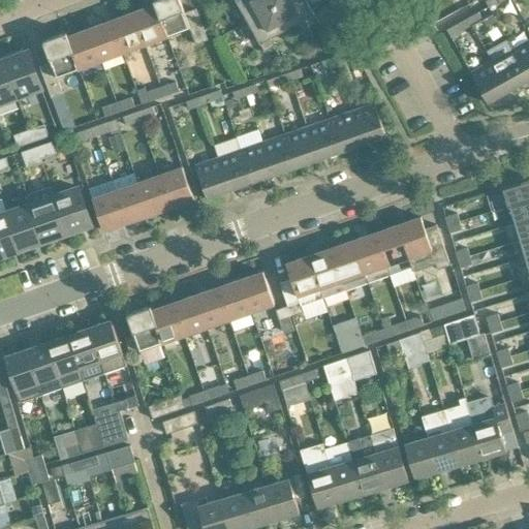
[(153,0),(155,4),(166,36),(189,27),(195,44),(208,39),(195,8),(184,12),(180,0),(153,0)]
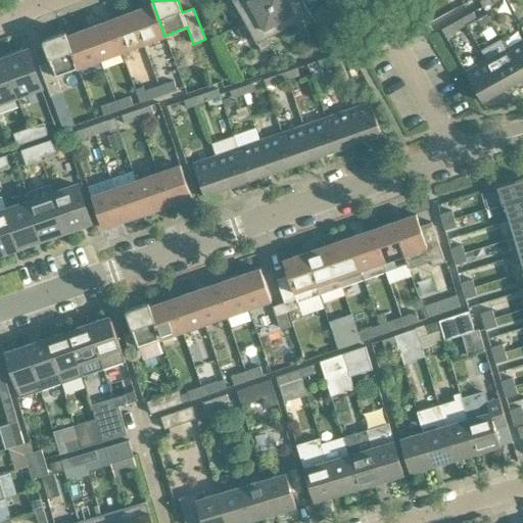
[(233,0),(245,20),(272,6),(268,0),(233,0)]
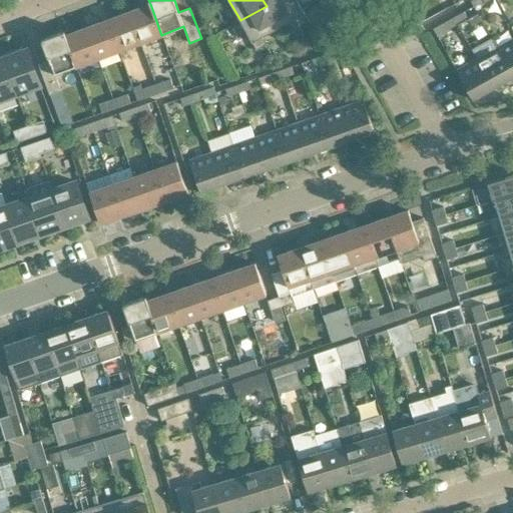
[(297,0),(276,0),(267,6),(279,27),(295,18),(299,25),(309,20),(297,0)]
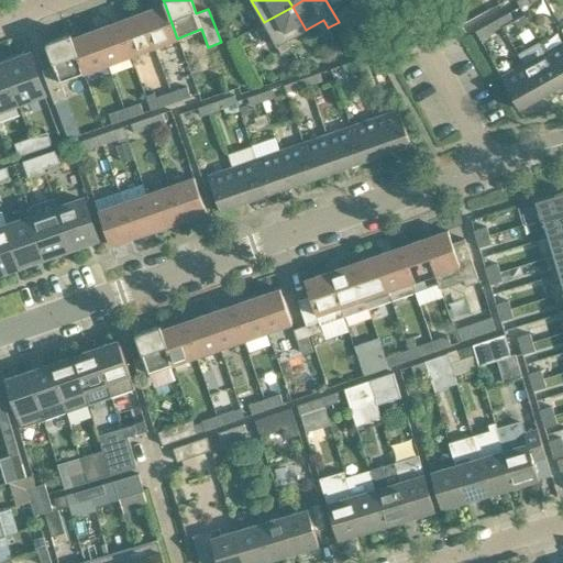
[(165,4),(142,12),(154,46),(177,39),(165,4)]
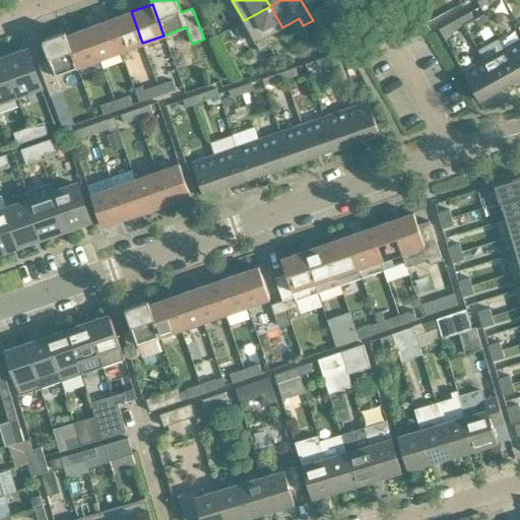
[(270,6),(244,20),(260,50),(270,45),(265,37),(282,27),(270,6)]
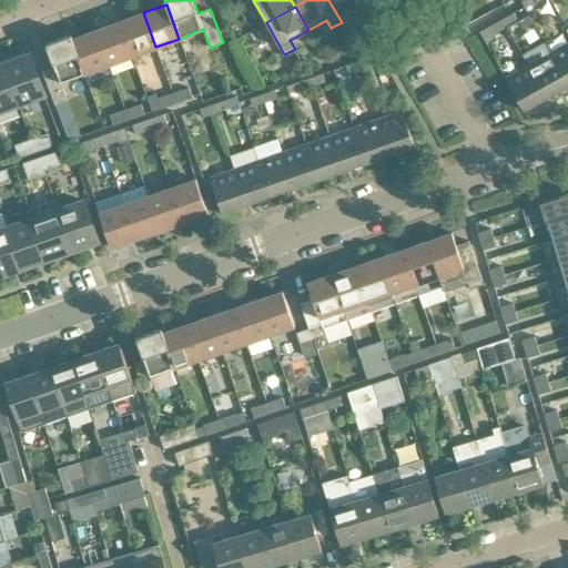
[(143,12),(120,21),(132,56),(155,47),(143,12)]
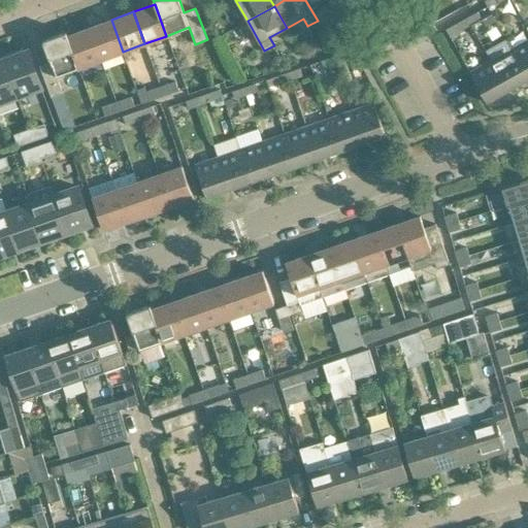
[(477,11),(467,18),(471,25),(482,19),(477,11)]
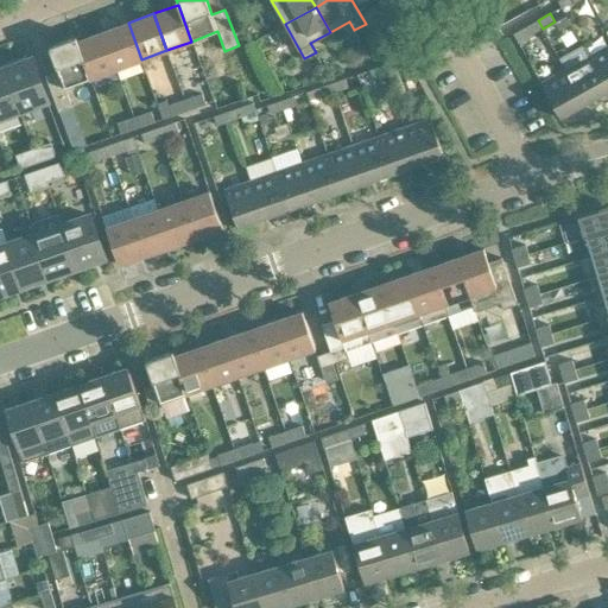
[(538,20),(526,27),(531,36),(543,29),(538,20)]
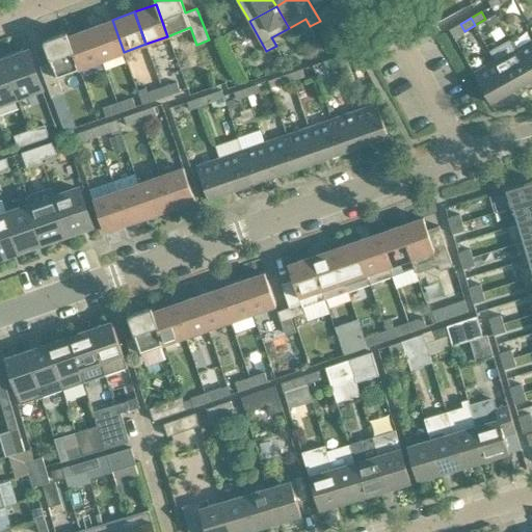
[(112,20),(90,28),(102,60),(124,52),(112,20)]
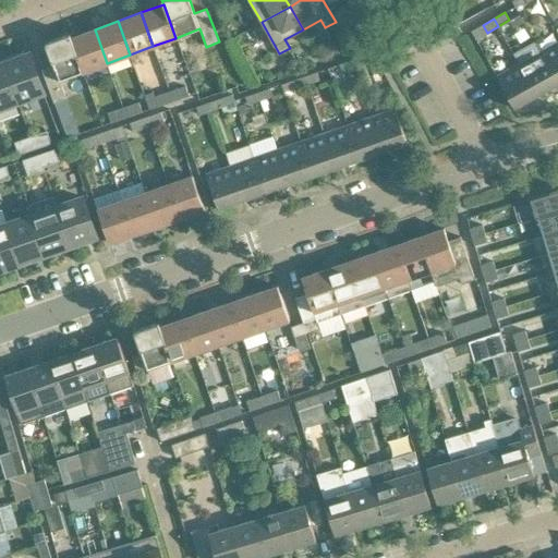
[(95,29),(72,38),(84,72),(107,63),(95,29)]
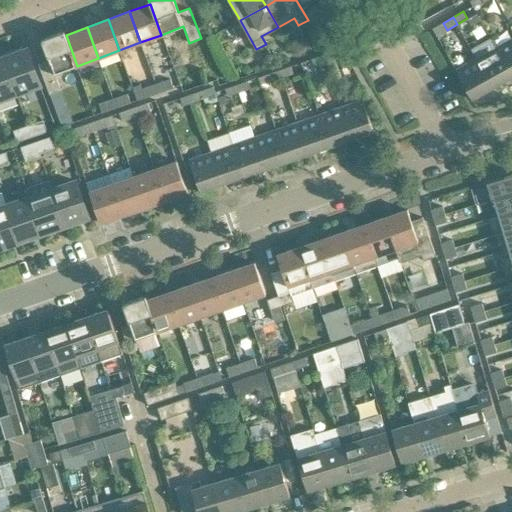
[(49,59),(38,64),(50,94),(61,90),(55,74),(77,66),(66,35),(64,31),(42,39),(49,59)]
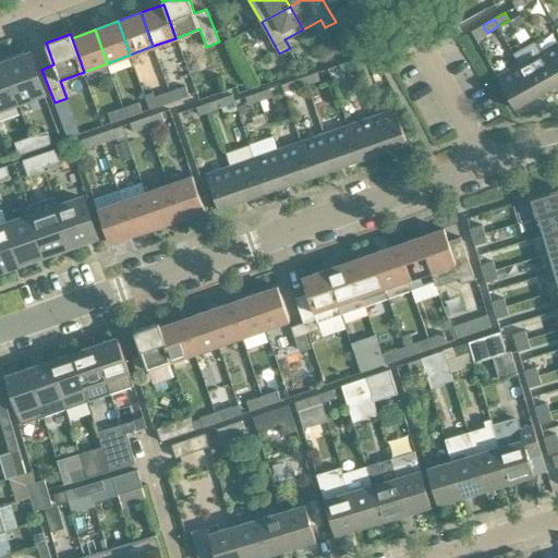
[(557,41),(541,51),(557,81),(557,41)]
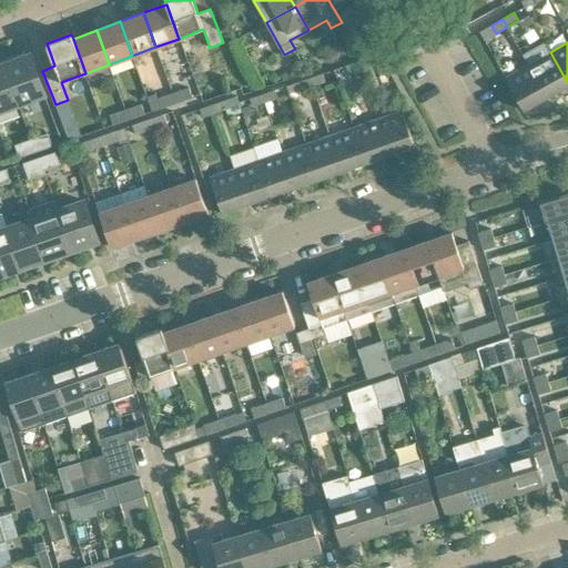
[(567,82),(550,52),(528,64),(546,97),(567,84),(567,82)]
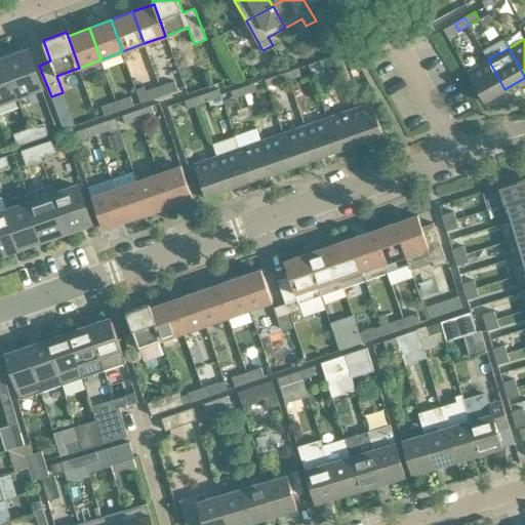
[(16,50),(2,55),(16,95),(41,86),(28,50),(18,53),(16,50)]
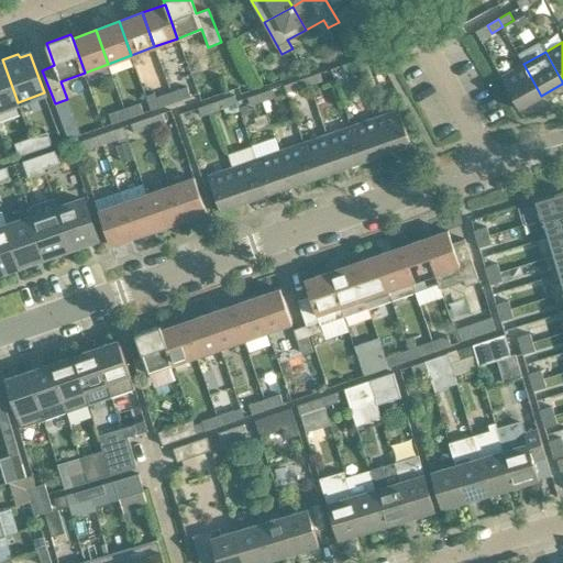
[(367,56),(356,59),(359,68),(370,64),(367,56)]
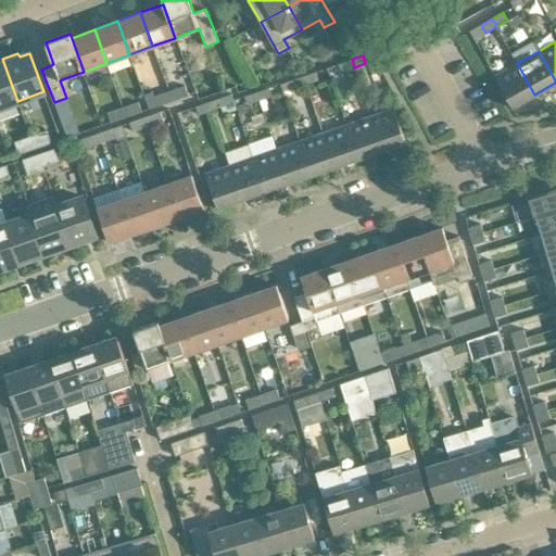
[(0,108),(17,101),(2,59),(1,59),(2,63),(0,63),(0,108)]
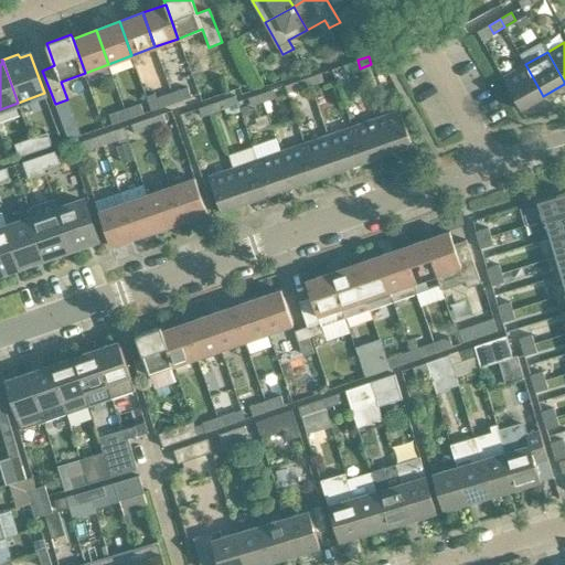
[(358,60),(348,63),(344,64),(347,73),(360,68),(358,60)]
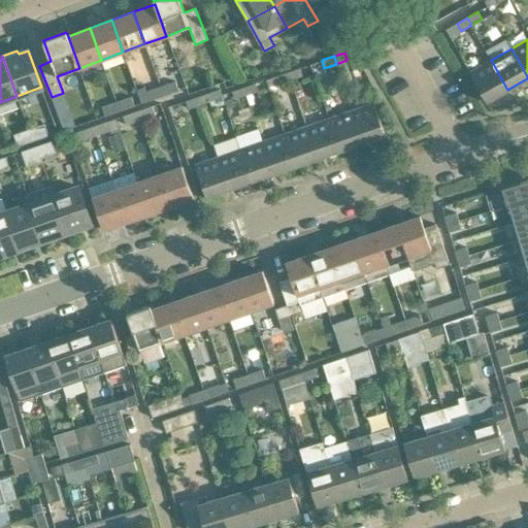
[(491,60),(470,72),(486,101),(485,101),(486,102),(507,90),(491,60)]
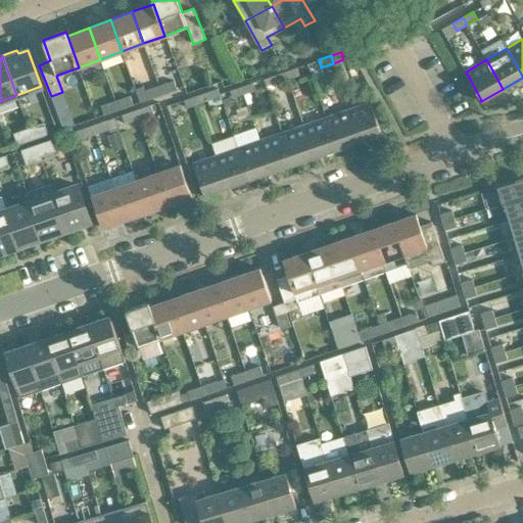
[(296,66),(286,70),(289,79),(299,75),(296,66)]
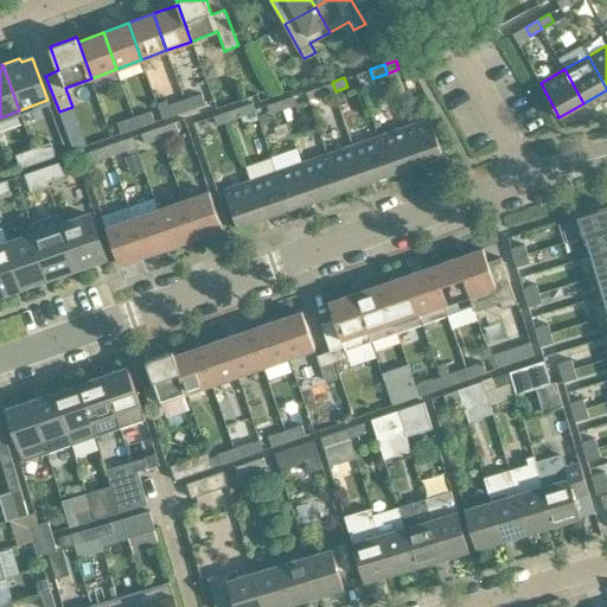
[(318,87),(320,96),(336,91),(332,82),(318,87)]
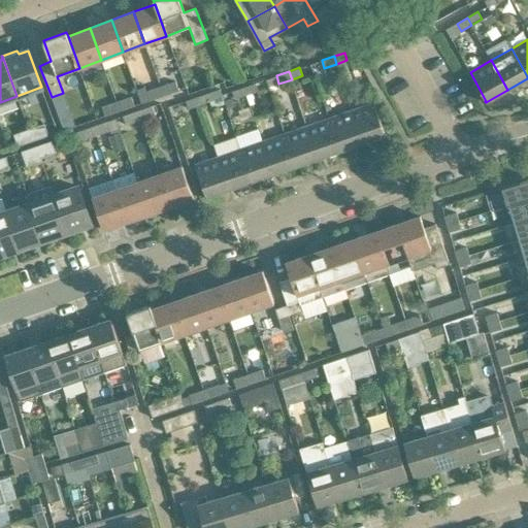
[(175,80),(160,86),(164,95),(178,90),(175,80)]
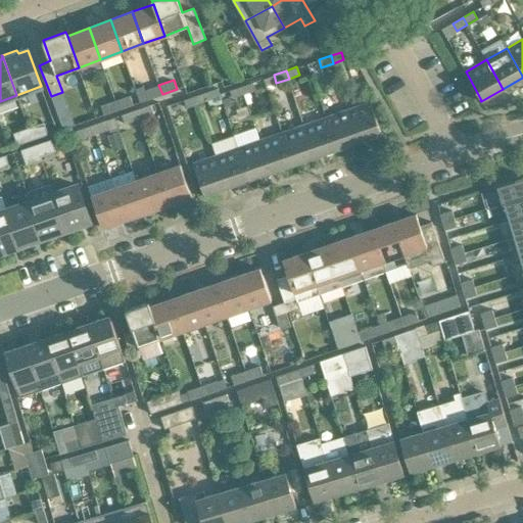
[(253,83),(241,87),(244,94),(247,104),(253,102),(250,92),(255,90),(253,83)]
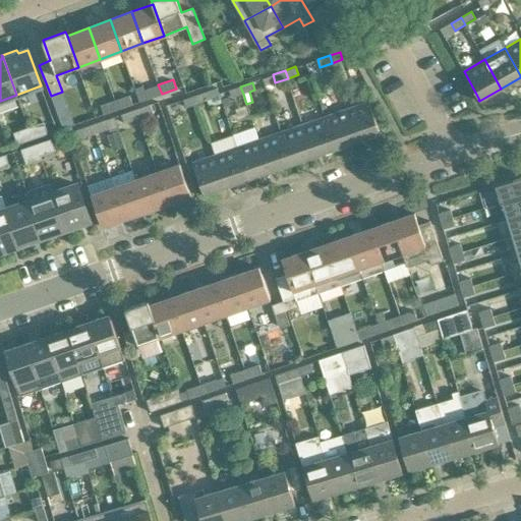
[(143,90),(148,99),(162,94),(158,84),(143,90)]
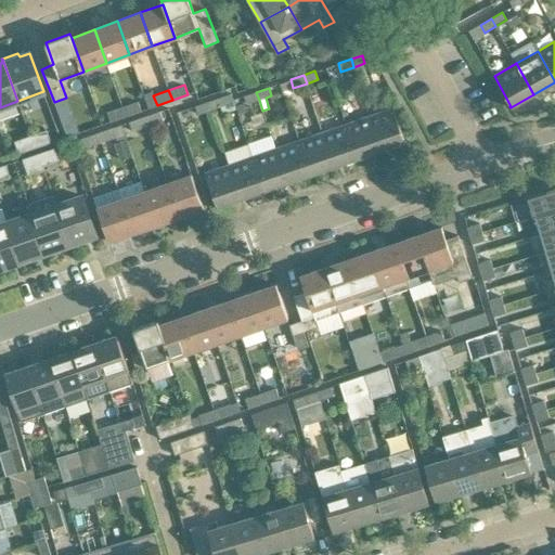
[(259,100),(256,92),(244,95),(247,104),(258,100),(259,100)]
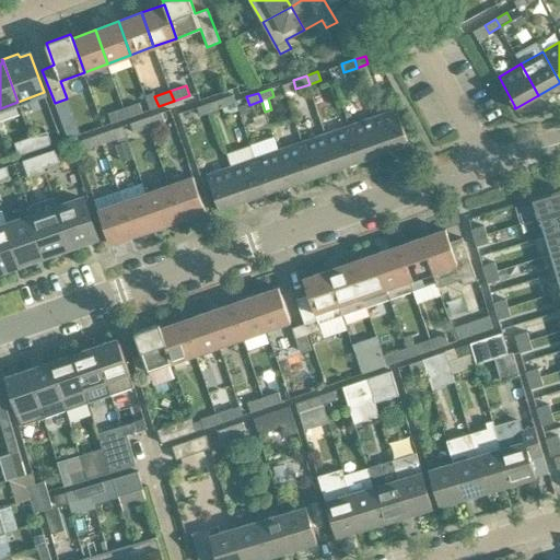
[(221,98),(209,103),(211,112),(224,107),(221,98)]
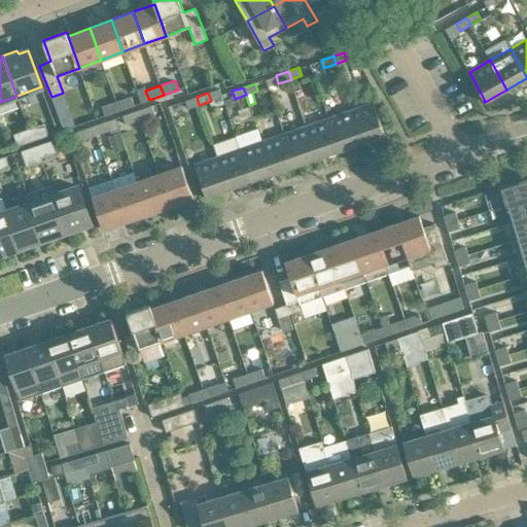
[(130,96),(116,101),(119,110),(134,105),(130,96)]
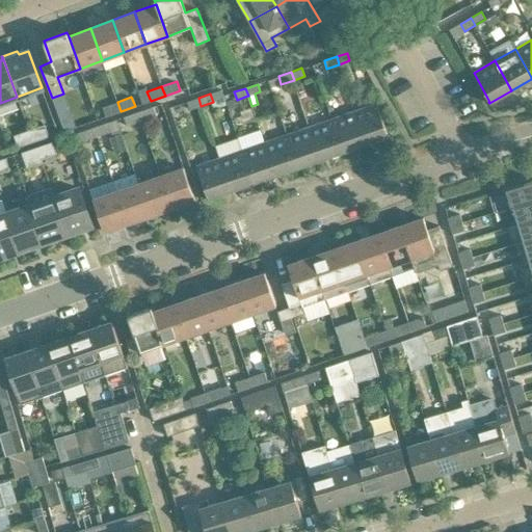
[(201,106),(198,98),(186,102),(189,109),(201,106)]
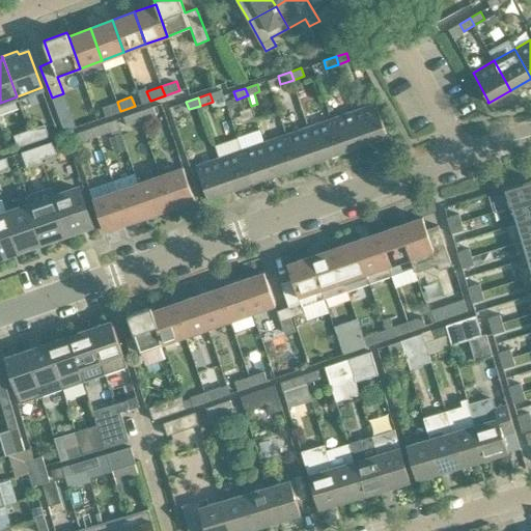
[(117,102),(102,107),(105,116),(120,111),(117,102)]
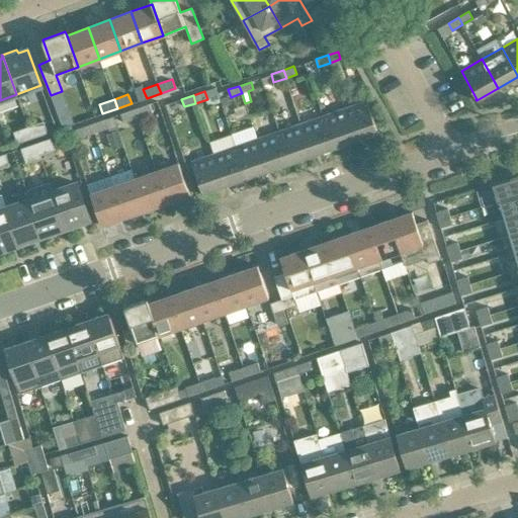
[(367,100),(346,108),(357,140),(379,132),(378,131),(377,132),(367,100)]
